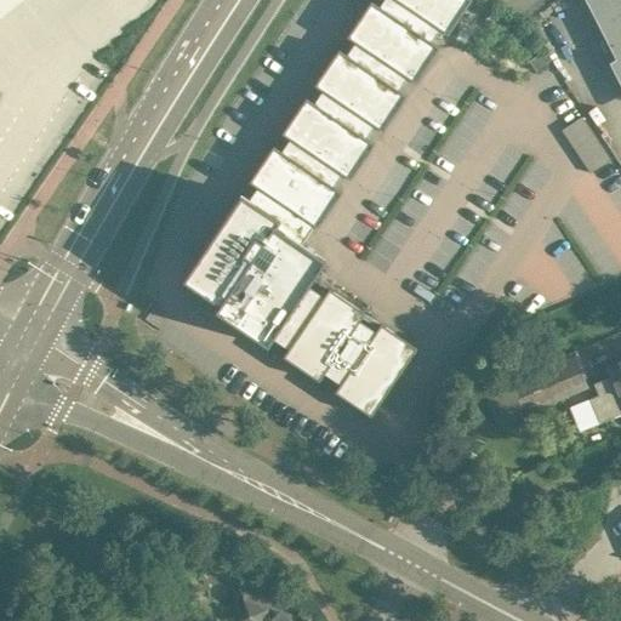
[(240,194),(217,229),(182,280),(218,305),(215,311),(267,346),(272,339),(288,348),(283,357),(318,381),(324,374),(340,383),(334,392),(370,416),(416,348),(380,324),(375,331),(359,322),(365,313),(329,289),(323,296),(307,286),(325,260),(301,244),(313,226),(317,228),(342,192),(334,187),(342,175),(349,180),(375,144),(366,138),(375,126),(382,132),(406,96),(399,90),(406,78),(415,84),(439,47),(432,43),(439,30),(448,35),(471,0),(382,0),(379,6),(371,1),(347,38),(354,43),(346,55),(339,50),(314,85),(322,91),(314,103),(306,97),(281,134),(290,140),(281,152),(273,146),(249,182),(257,187),(249,199),(240,194)]
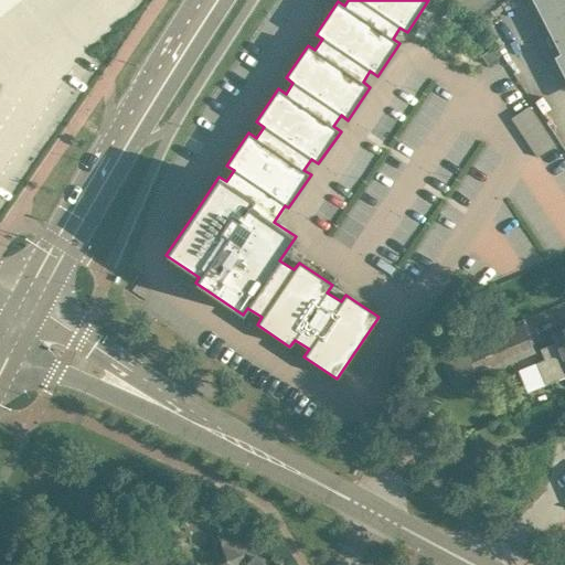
[(564,0),(532,0),(564,64),(564,0)]
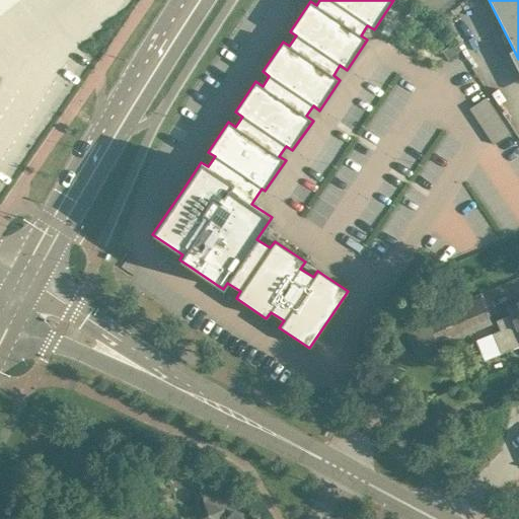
[(452,45),(441,51),(447,60),(457,54),(452,45)]
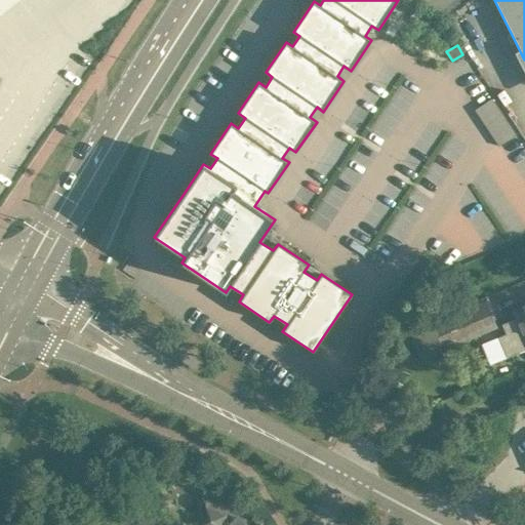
[(476,108),(500,144),(516,132),(492,97),(476,108)]
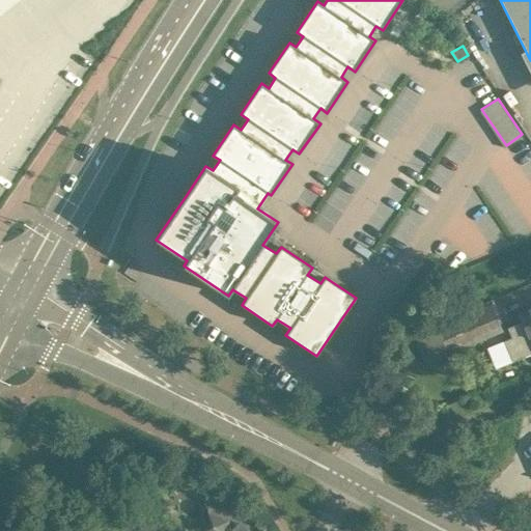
[(492,305),(437,327),(444,343),(447,353),(502,331),(492,305)]
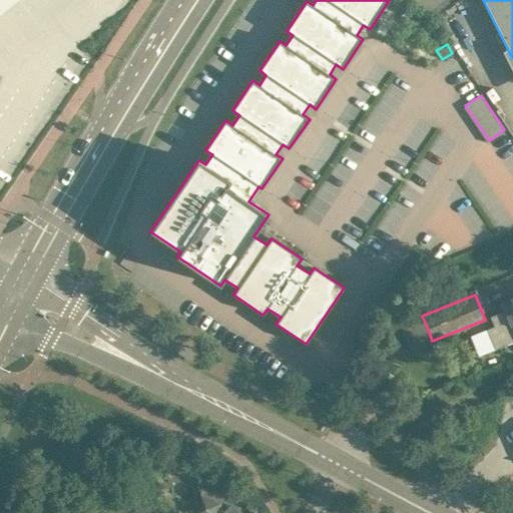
[(490,318),(494,327),(488,330),(488,331),(496,350),(512,342),(512,298),(501,303),(505,312),(490,318)]
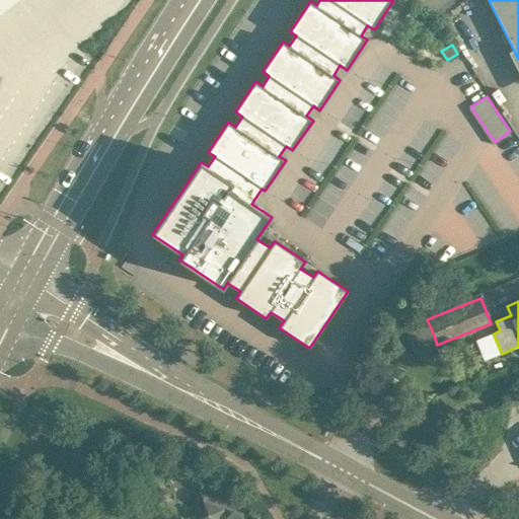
[(217,518),(221,513),(222,510),(203,502),(202,502),(195,518),(217,518)]
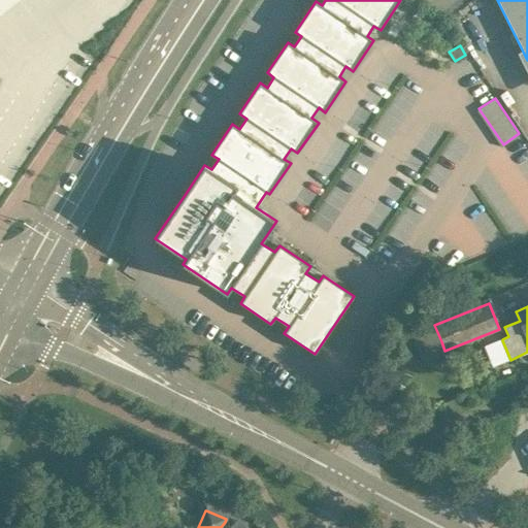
[(157,527),(147,515),(136,524),(138,527),(157,527)]
